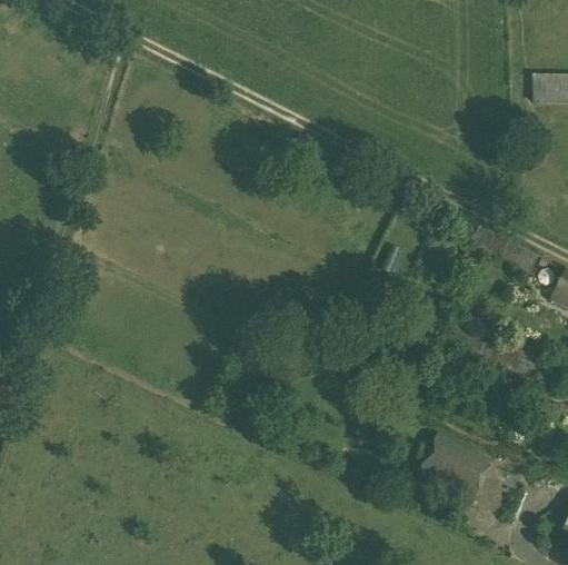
[(567,73),(532,72),(532,99),(567,100),(567,73)]
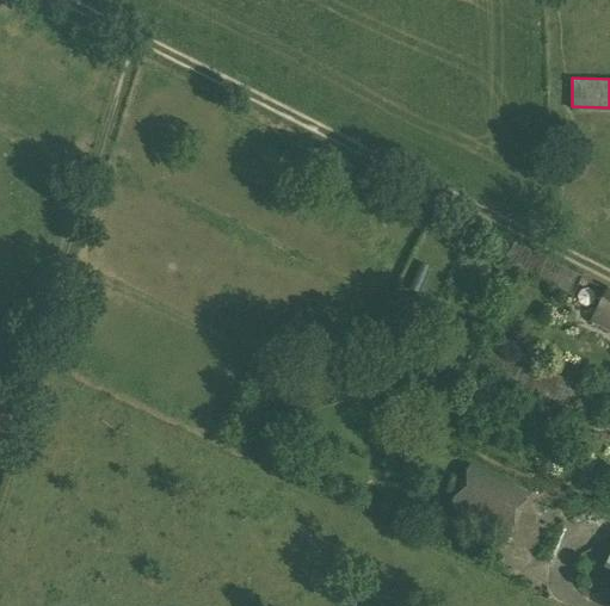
[(581,274),(515,240),(506,259),(572,294),(581,274)]
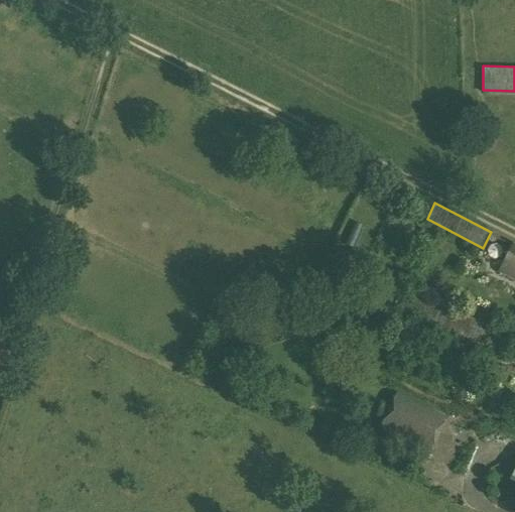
[(514,244),(513,243),(499,269),(514,276),(514,244)]
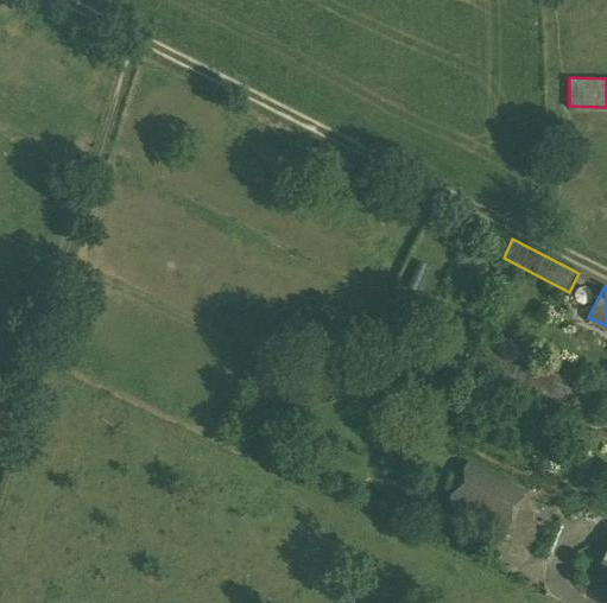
[(585,383),(480,338),(469,365),(563,402),(567,394),(577,399),(585,383)]
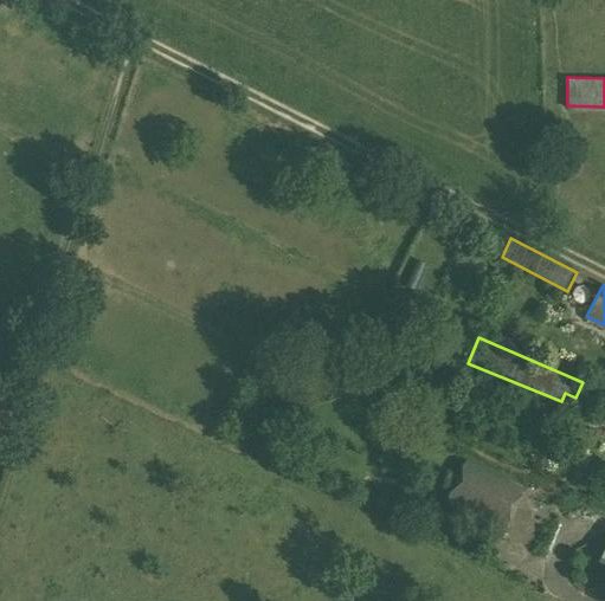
[(517,488),(470,465),(455,498),(501,521),(517,488)]
